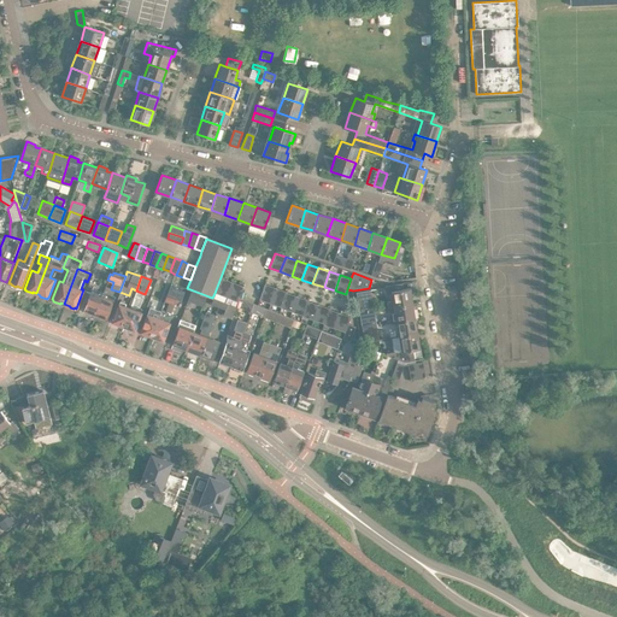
[(224,297),(230,281),(221,277),(215,293),(224,297)]
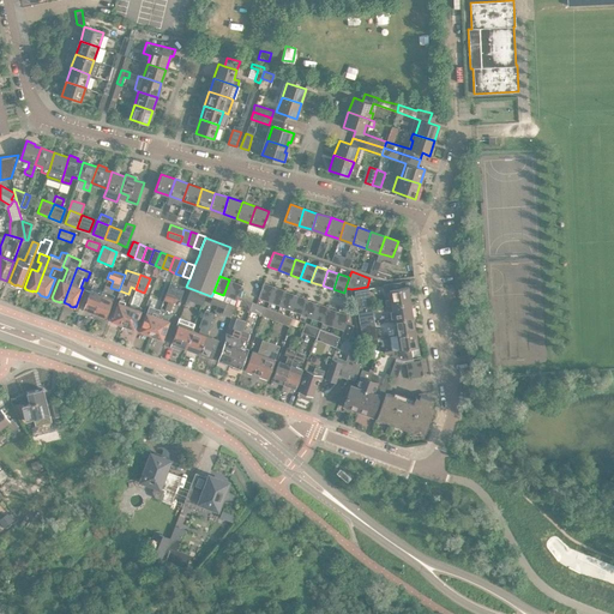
[(241,284),(229,280),(223,295),(236,300),(238,296),(241,284)]
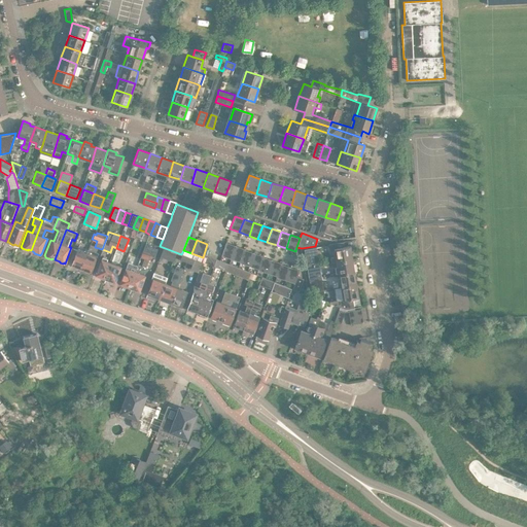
[(225,242),(221,255),(231,258),(235,246),(225,242)]
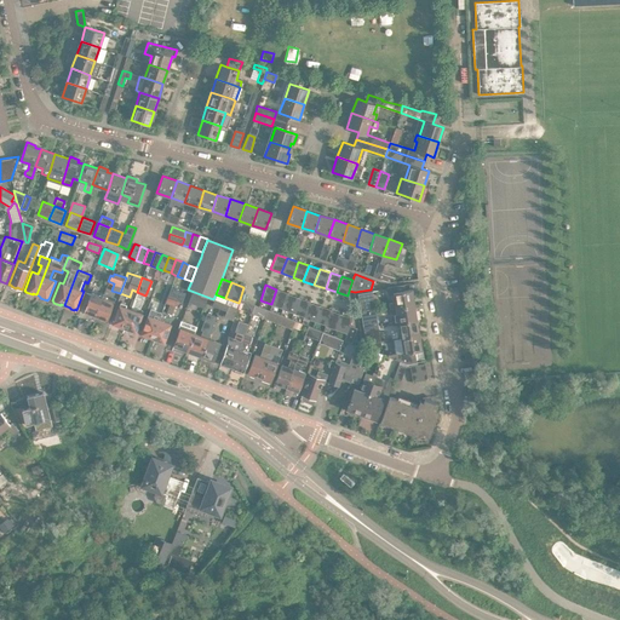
[(412,290),(405,291),(403,285),(386,287),(386,293),(392,292),(395,302),(388,303),(389,309),(414,304),(412,290)]
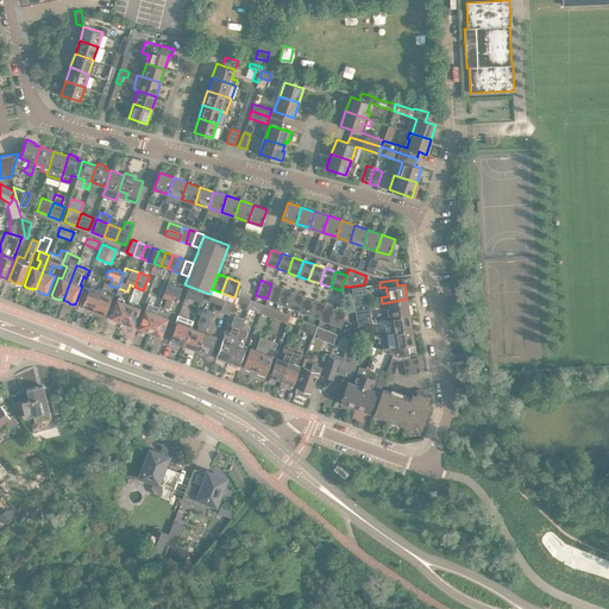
[(174,295),(179,297),(181,288),(168,283),(164,292),(162,296),(165,297),(163,306),(169,308),(174,295)]
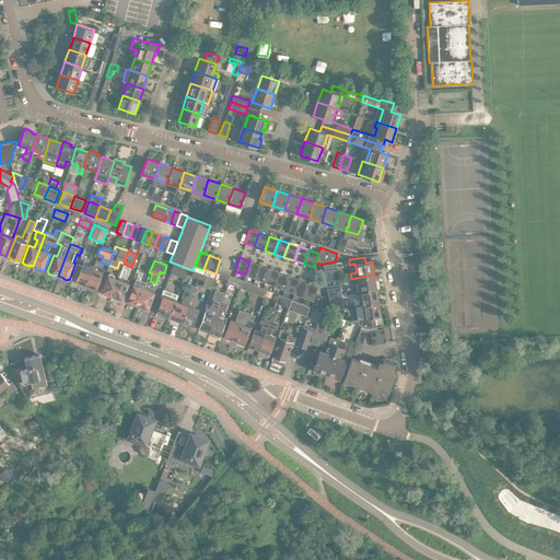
[(83,287),(84,286),(85,286),(93,266),(83,261),(76,282),(80,283),(80,286),(83,287)]
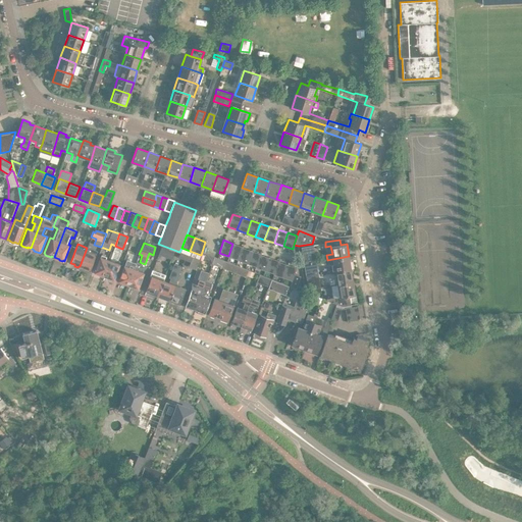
[(243,247),(232,244),(228,256),(238,259),(242,247),(242,248),(243,247)]
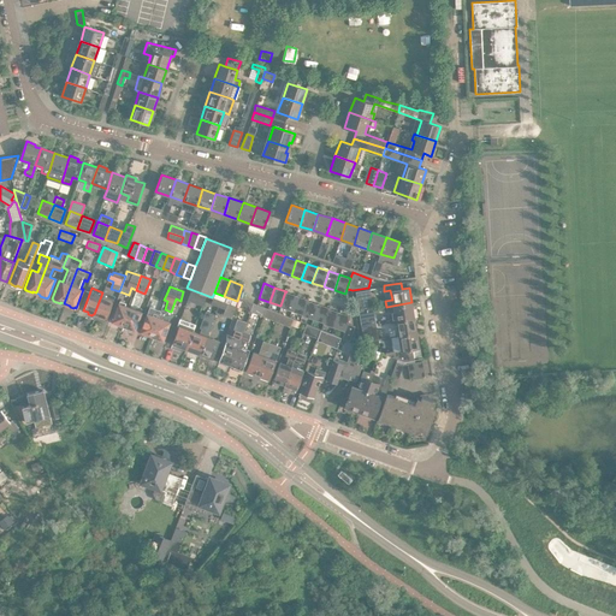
[(355,291),(359,312),(373,309),(369,289),(355,291)]
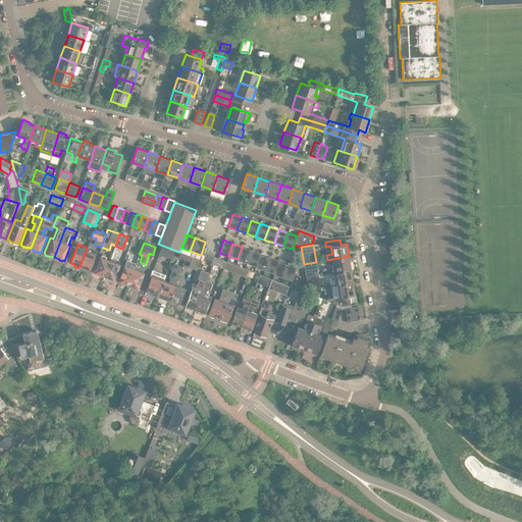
[(238,259),(238,260),(247,263),(251,250),(242,248),(242,247),(238,259)]
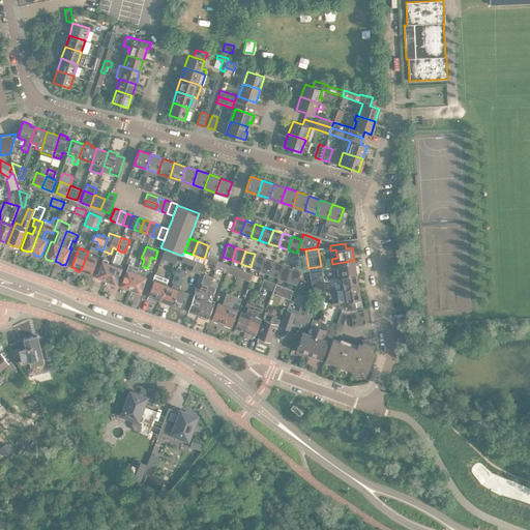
[(98,255),(88,252),(81,270),(83,271),(83,272),(86,273),(87,273),(91,274),(98,255)]
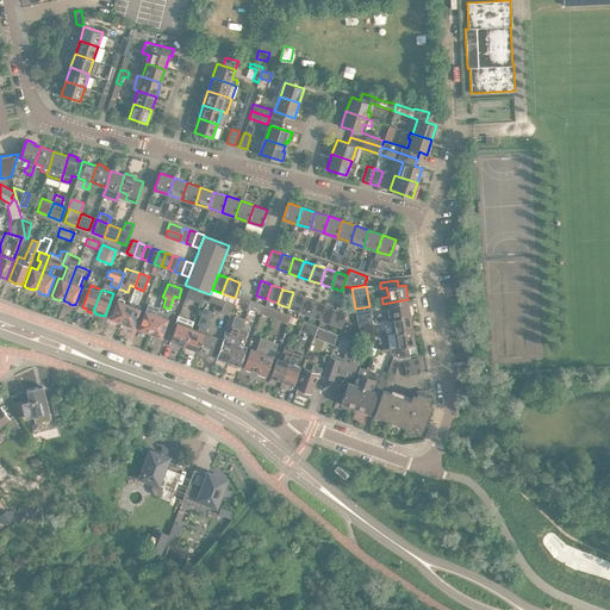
[(188,290),(186,296),(200,300),(203,296),(188,290)]
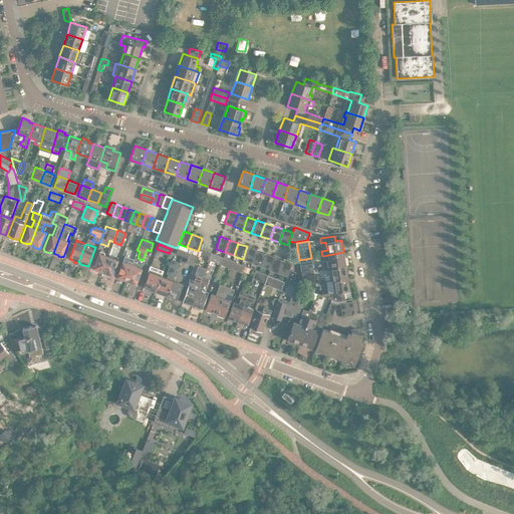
[(256,250),(247,246),(243,259),(251,262),(252,262),(256,250)]
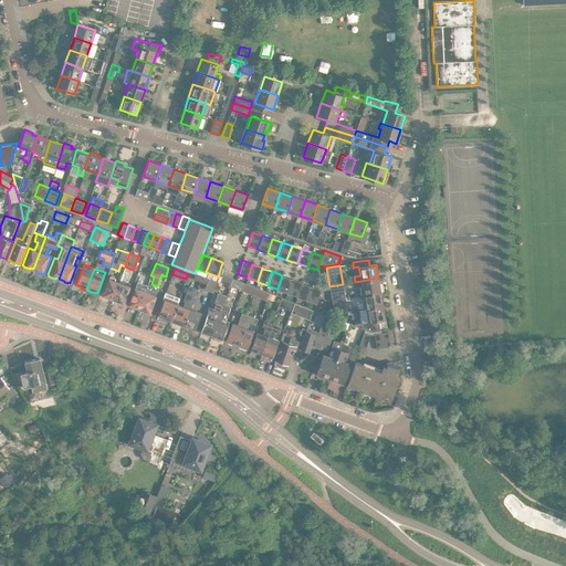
[(232,279),(219,273),(218,276),(216,281),(229,285),(232,279)]
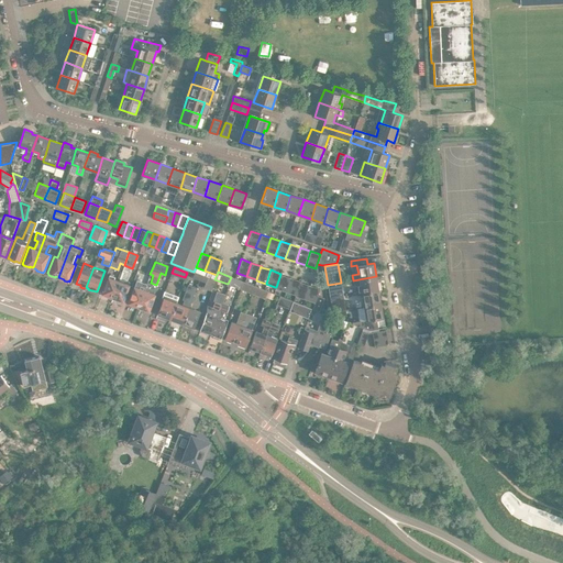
[(275,287),(275,288),(285,291),(290,277),(280,274),(276,287),(275,287)]
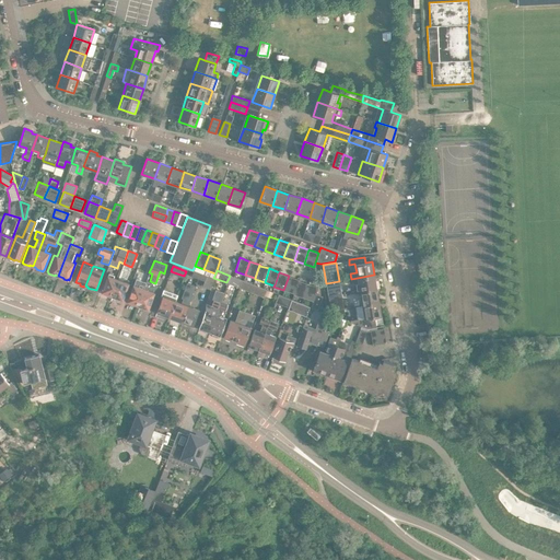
[(111,296),(111,295),(112,295),(118,279),(113,277),(114,276),(108,273),(102,292),(106,293),(105,294),(111,296)]
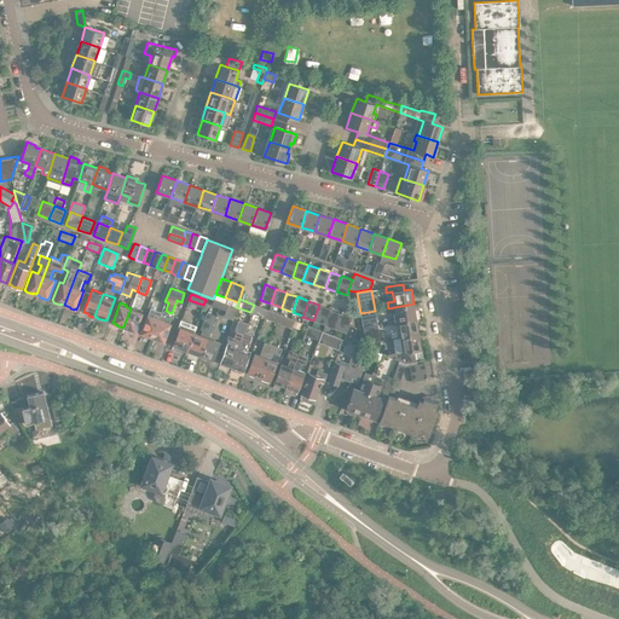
[(416,319),(414,304),(388,308),(389,313),(395,312),(397,322),(416,319)]
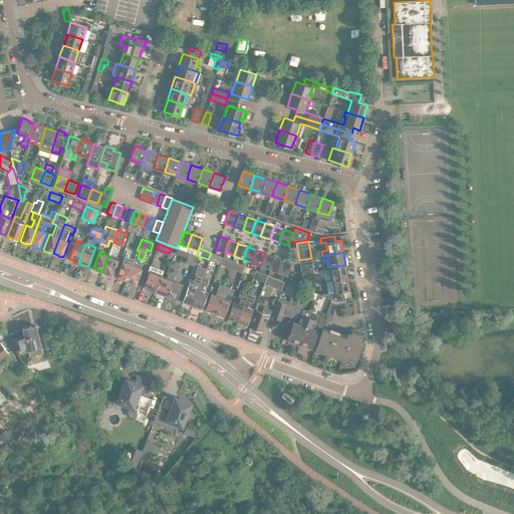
[(193,266),(197,256),(189,253),(187,258),(185,263),(193,266)]
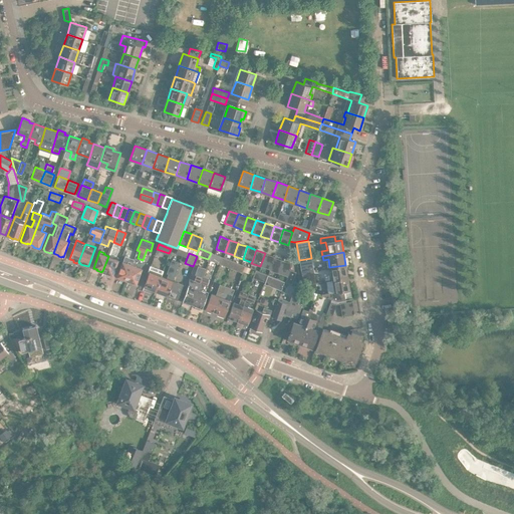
[(208,259),(220,264),(222,258),(211,253),(208,259)]
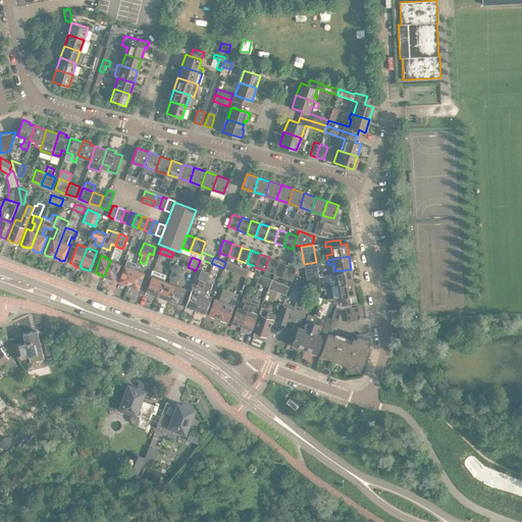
[(273,274),(277,261),(278,261),(269,257),(264,270),(273,273),(273,274)]
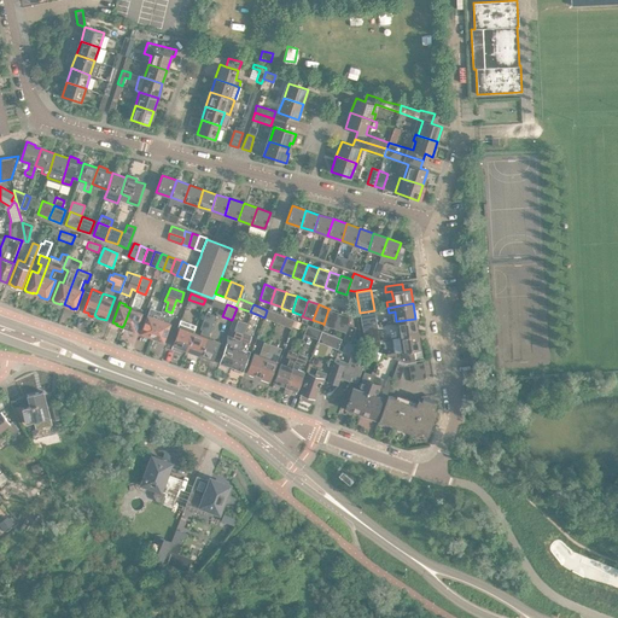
[(135,310),(130,308),(123,326),(124,327),(124,328),(129,330),(129,328),(134,331),(143,310),(136,308),(135,310)]
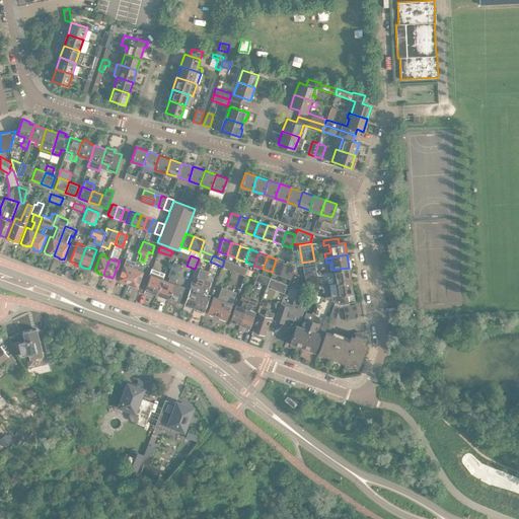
[(272,273),(281,276),(285,263),(277,260),(276,260),(272,273)]
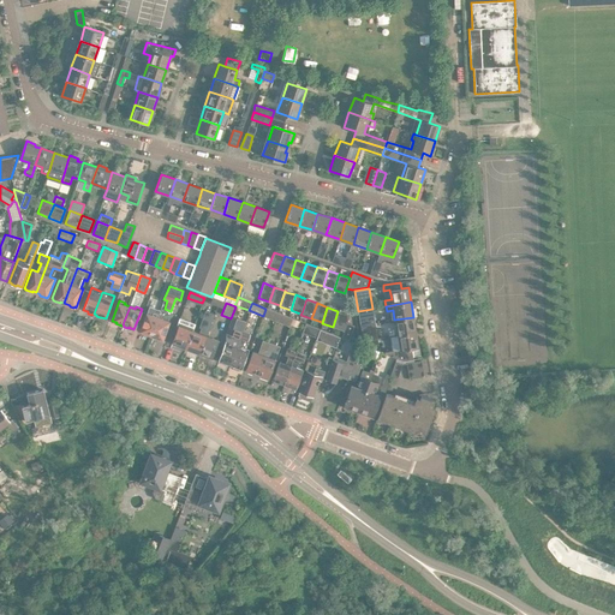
[(266,309),(263,316),(276,321),(279,314),(266,309)]
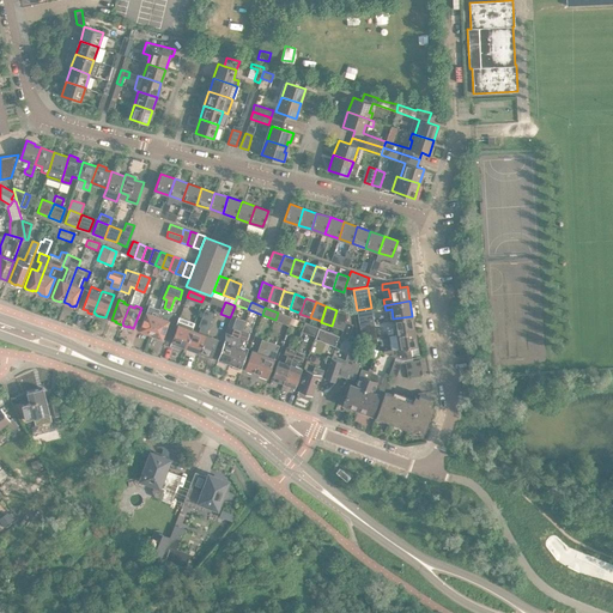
[(359,323),(374,321),(371,308),(357,310),(359,323)]
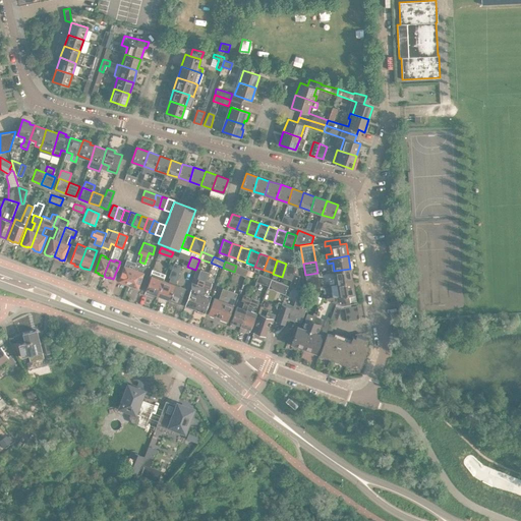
[(126,284),(127,284),(133,269),(129,267),(130,264),(125,263),(118,280),(122,282),(123,283),(126,284)]
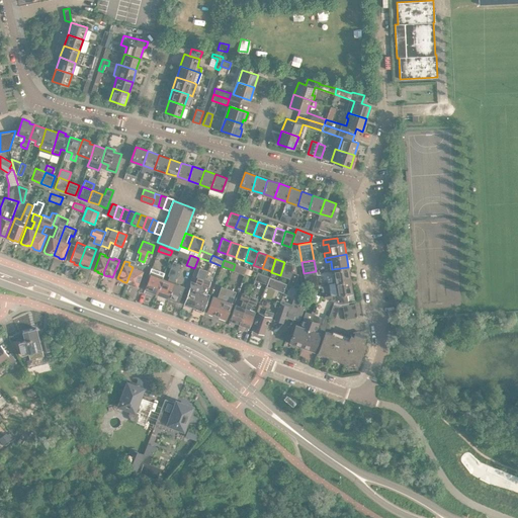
[(168,297),(173,282),(180,264),(172,261),(167,275),(169,276),(167,280),(162,278),(157,293),(168,297)]
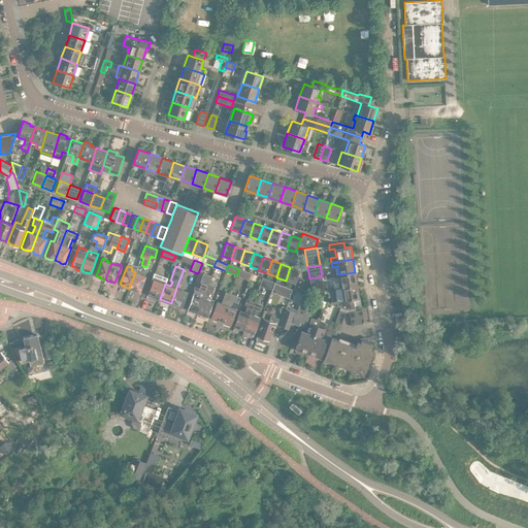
[(300,270),(290,267),(286,281),(295,284),(298,277),(300,270)]
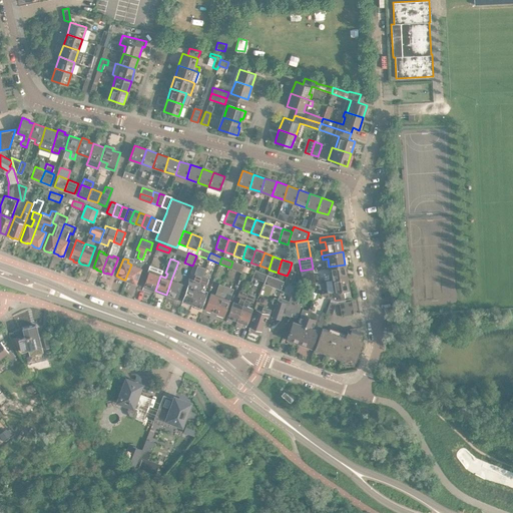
[(243,266),(232,262),(230,268),(241,272),(243,266)]
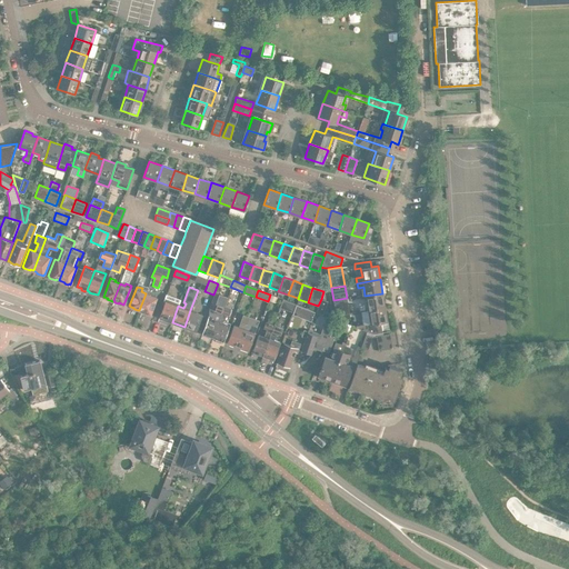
[(156,297),(146,293),(139,310),(140,310),(140,311),(146,313),(146,312),(150,313),(156,297)]
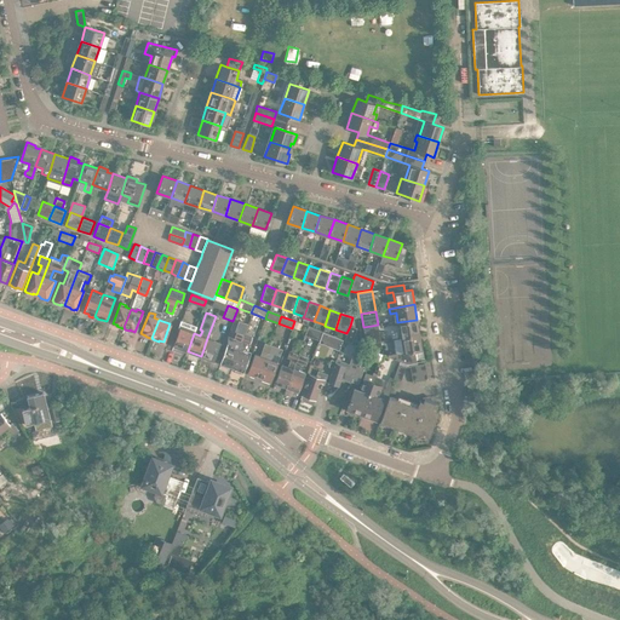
[(397,322),(400,338),(419,334),(417,320),(397,322)]
